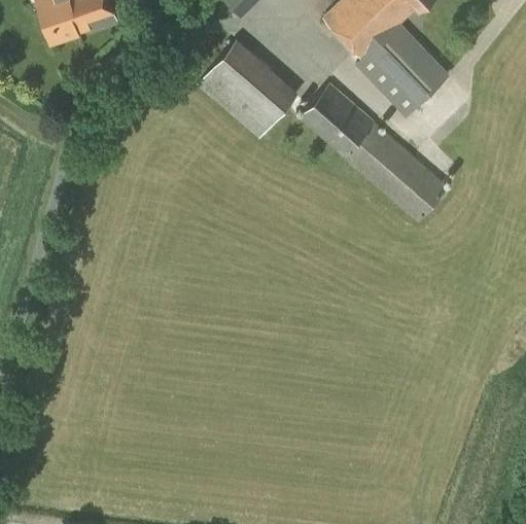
[(35,0),(50,46),(80,37),(79,34),(117,23),(109,0),(35,0)]
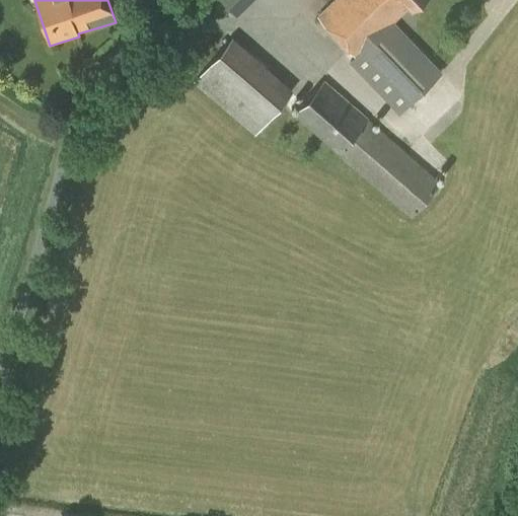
[(222,0),(234,12),(237,14),(251,0),(222,0)]
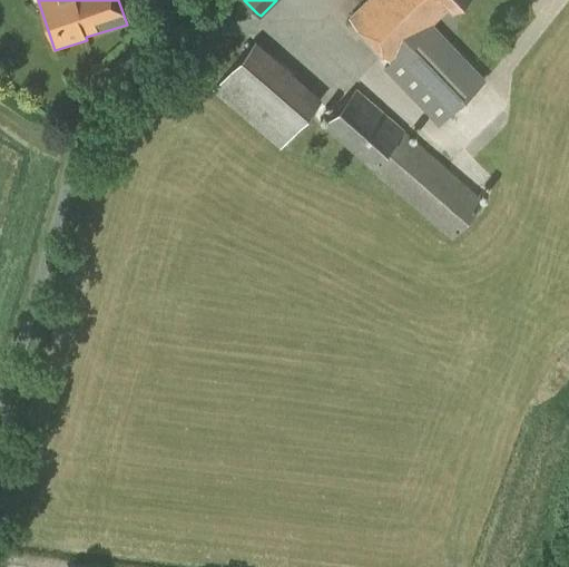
[(453,13),(466,0),(370,0),(350,20),(390,65),(384,71),(440,128),(487,82),(434,28),(450,10),(453,13)]
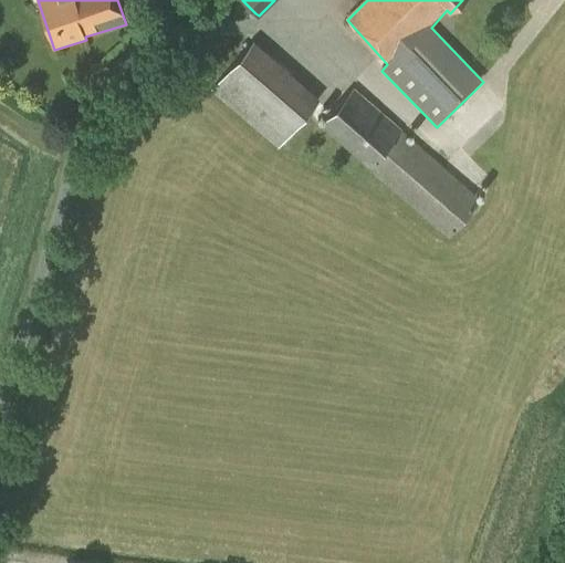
[(280,150),(321,102),(254,43),(211,92),(280,150)]
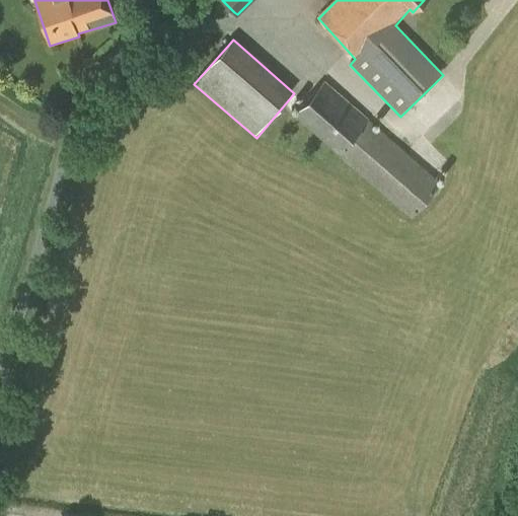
[(412,219),(442,186),(368,120),(369,120),(325,83),(294,116),(339,154),(412,219)]
